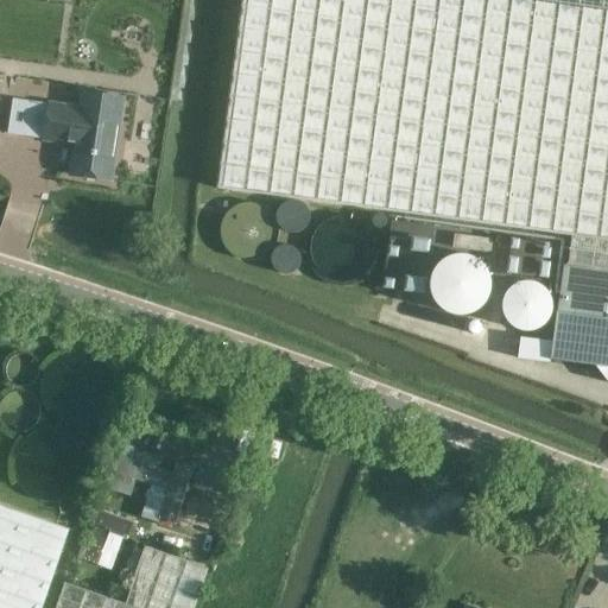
[(607,0),(240,0),(216,188),(571,235),(574,235),(607,240),(607,0)]
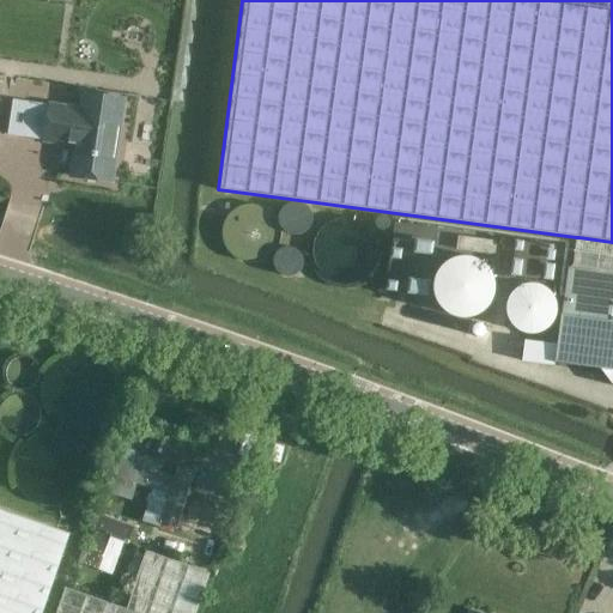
[(71,177),(110,183),(120,122),(84,116),(85,109),(49,104),(43,140),(76,145),(71,177)]
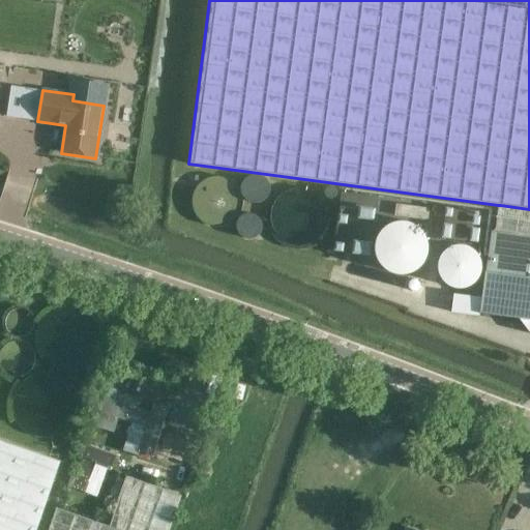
[(241,204),(240,197),(238,190),(235,184),(230,180),(224,176),(219,174),(212,173),(208,173),(198,176),(194,178),(188,182),(184,187),(181,194),(180,200),(179,205),(180,210),(182,216),(185,223),(190,227),(196,231),(201,233),(207,234),(212,235),(219,233),(225,231),(230,228),(233,225),(237,219),(239,215),(240,211),(241,204)]
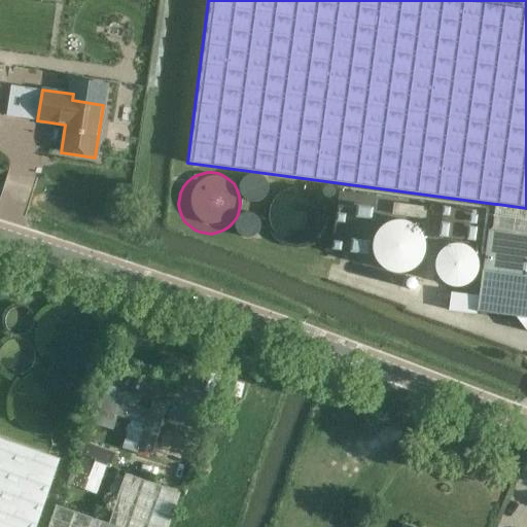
[(426,208),(393,203),(392,215),(425,219),(426,208)]
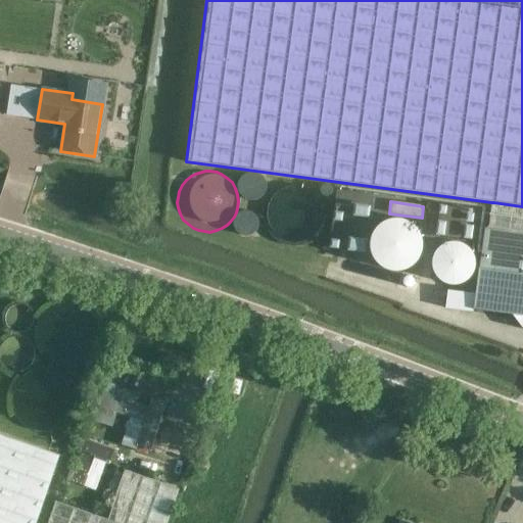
[(522,206),(493,202),(491,202),(487,228),(483,228),(473,311),(512,316),(522,329),(522,206)]
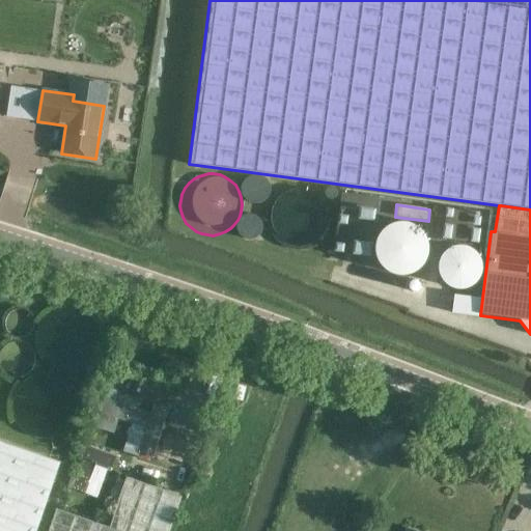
[(103,339),(103,338),(103,332),(101,327),(99,322),(94,316),(90,312),(84,309),(78,307),(73,306),(66,307),(60,308),(55,311),(50,314),(47,318),(43,324),(40,329),(39,335),(39,341),(40,348),(44,356),(47,360),(53,365),(58,368),(68,370),(76,370),(82,368),(87,366),(91,363),(96,357),(100,353),(102,346),(103,339)]
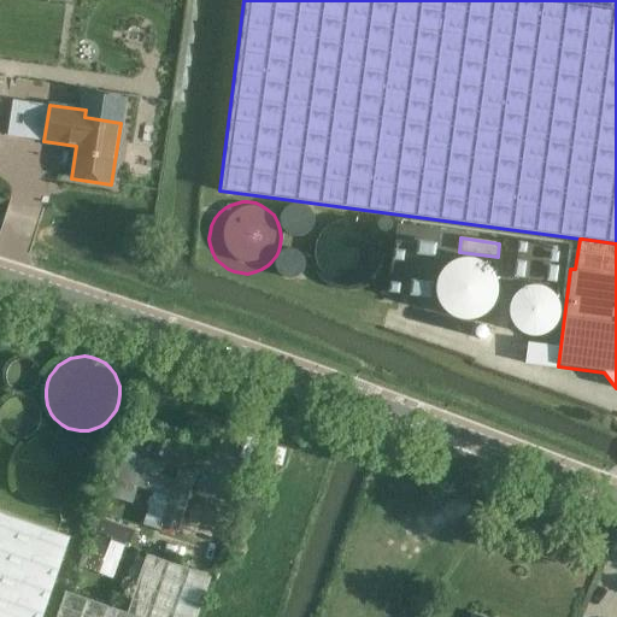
[(95,471),(94,464),(92,456),(89,451),(84,445),(80,440),(71,435),(63,433),(56,433),(50,433),(41,435),(34,439),(28,445),(23,452),(19,458),(18,465),(17,471),(18,477),(21,486),(23,492),(29,499),(35,504),(42,507),(50,510),(57,510),(62,510),(72,506),(78,503),(83,499),(88,492),(92,486),(94,480),(95,471)]
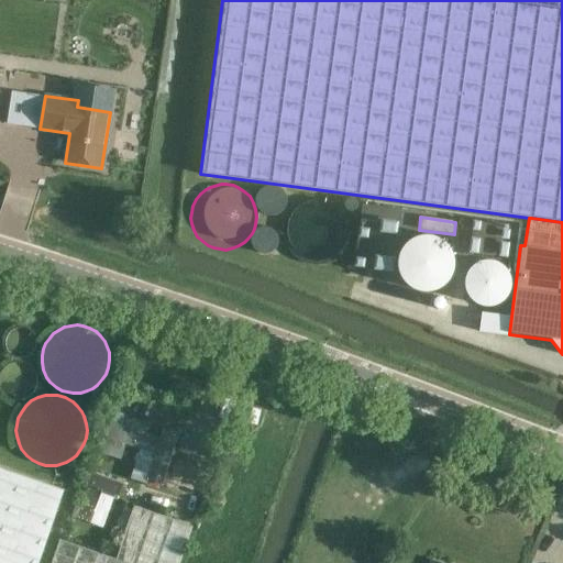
[(100,437),(155,454),(161,439),(146,434),(150,423),(127,416),(123,428),(106,422),(100,437)]
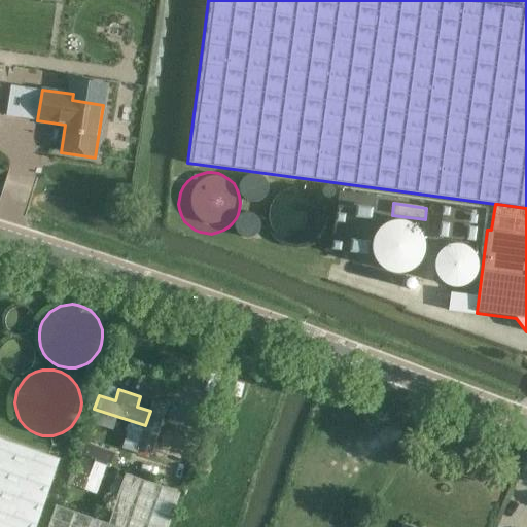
[(0,526),(34,526),(59,458),(0,437),(0,526)]
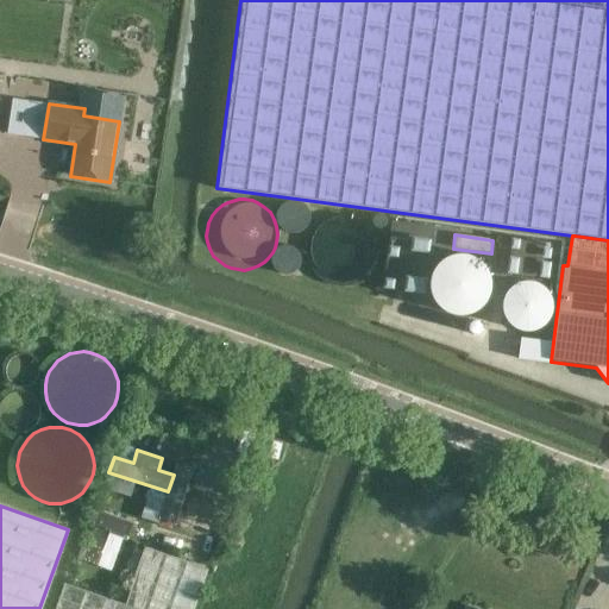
[(77,559),(111,572),(124,537),(129,539),(135,523),(96,509),(90,525),(110,531),(108,533),(96,528),(88,550),(81,547),(77,559)]
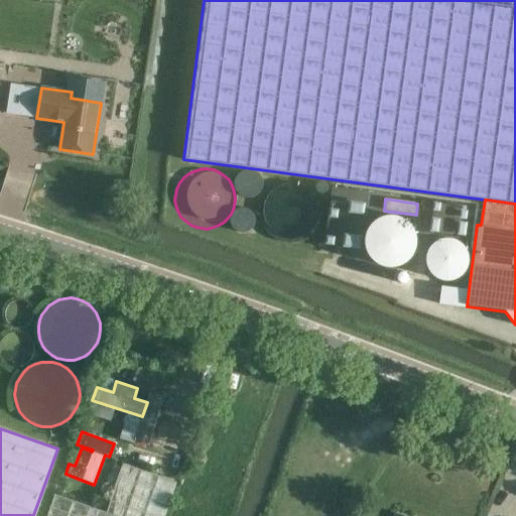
[(45,515),(164,515),(176,483),(122,463),(105,512),(54,494),(45,515)]
